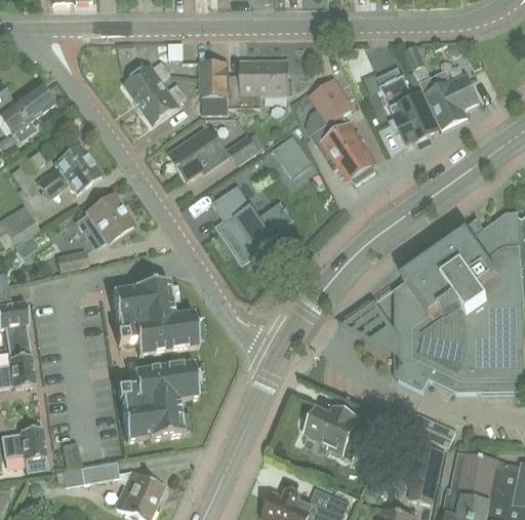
[(193,47),(192,29),(169,30),(169,48),(193,47)]
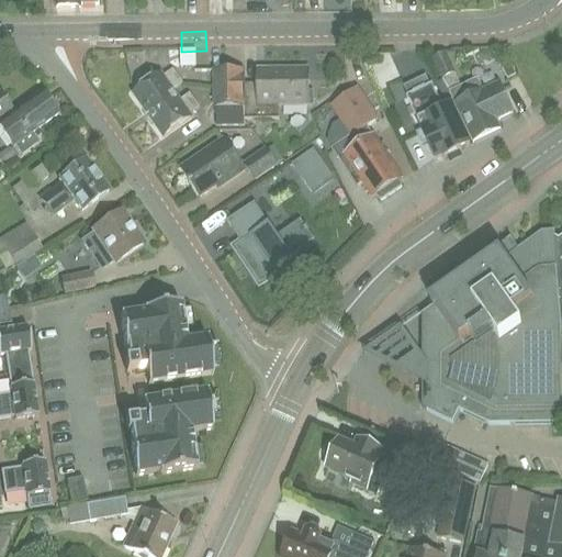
[(433,55),(473,137),(499,125),(496,117),(512,109),(497,80),(482,87),(476,75),(460,82),(444,48),(433,55)]
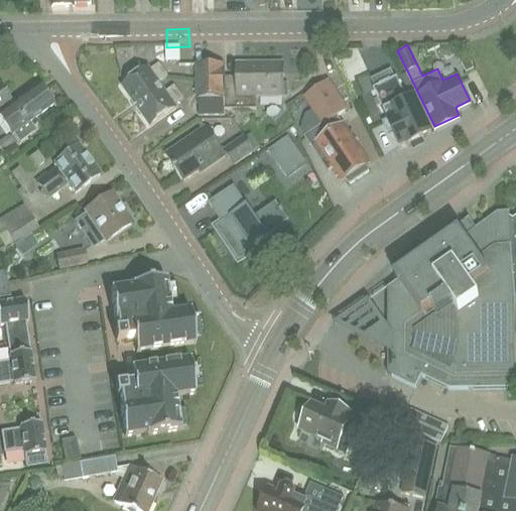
[(465,68),(472,64),(467,52),(459,56),(465,68)]
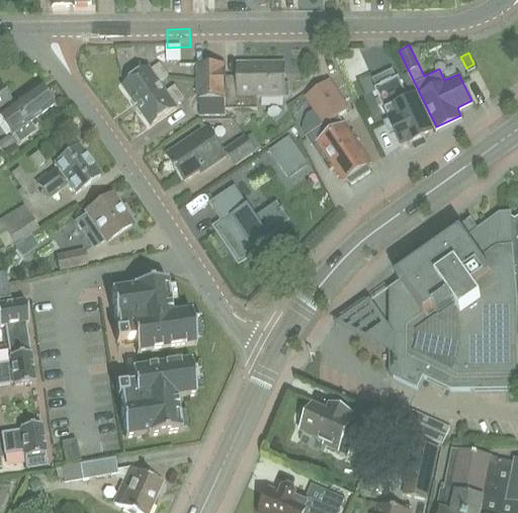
[(238,74),(225,74),(224,74),(224,94),(225,106),(257,106),(257,93),(283,92),(283,60),(237,61),(238,74)]
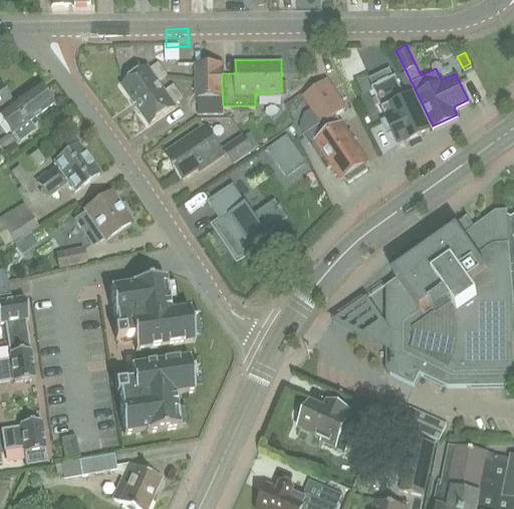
[(156,76),(157,78),(166,72),(158,60),(149,66),(147,64),(121,81),(135,100),(150,90),(145,84),(156,76)]
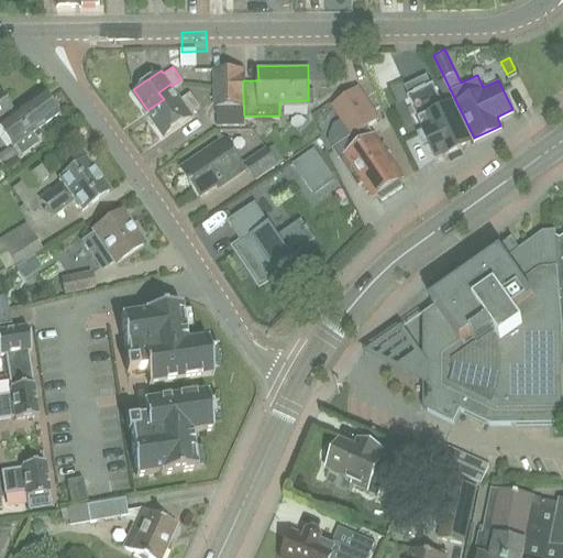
[(243,80),(244,80),(244,66),(213,66),(213,84),(231,83),(231,102),(243,102),(243,80)]
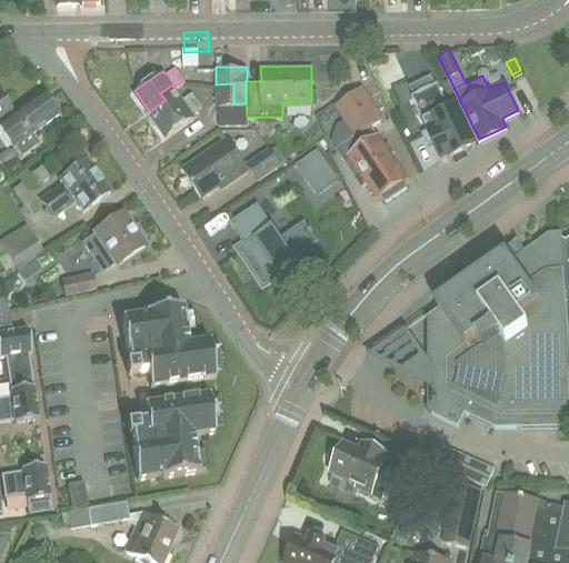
[(430,74),(411,83),(416,92),(412,93),(427,124),(426,124),(427,128),(421,130),(427,142),(432,140),(440,157),(448,153),(449,154),(475,142),(471,134),(471,136),(460,111),(456,101),(449,104),(438,81),(435,82),(430,74)]
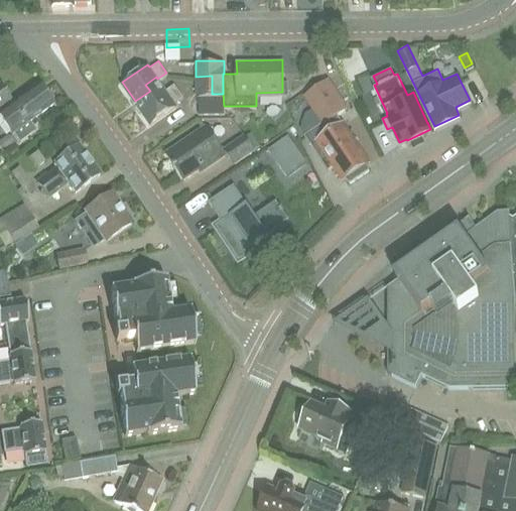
[(224,106),(223,94),(212,94),(212,76),(196,77),(197,94),(198,94),(198,111),(223,111),(223,106),(224,106)]
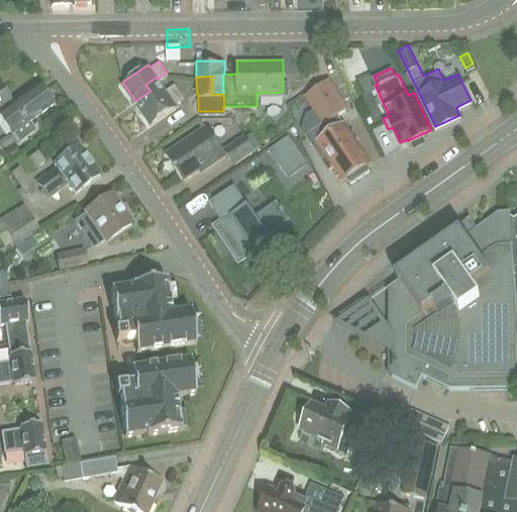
[(150,91),(135,101),(149,121),(175,103),(173,101),(182,95),(174,83),(166,89),(158,79),(157,77),(145,85),(150,91)]
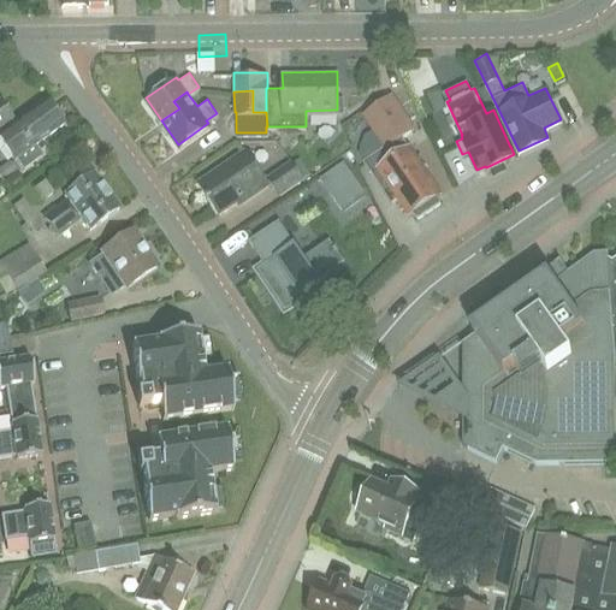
[(397,195),(408,212),(412,209),(418,214),(439,200),(437,193),(440,190),(409,144),(398,152),(395,146),(400,143),(396,137),(413,125),(391,92),(363,111),(385,143),(363,158),(391,200),(397,195)]
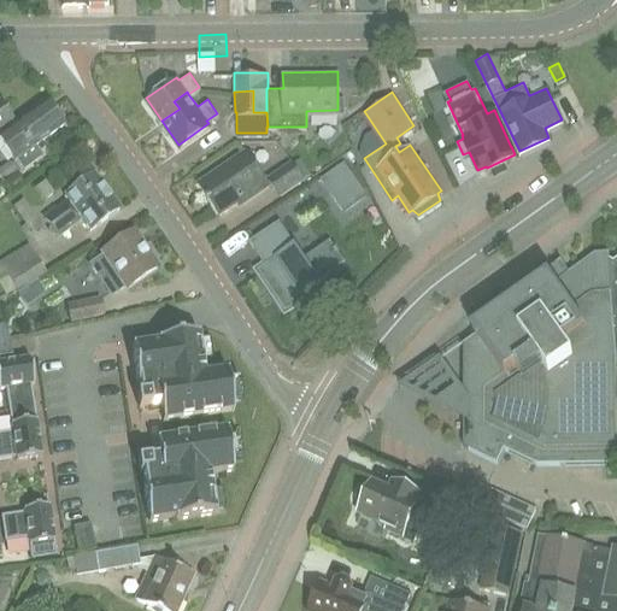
[(0,141),(1,142),(4,140),(13,154),(15,154),(23,166),(42,152),(34,140),(62,121),(45,97),(13,119),(0,100),(0,141)]
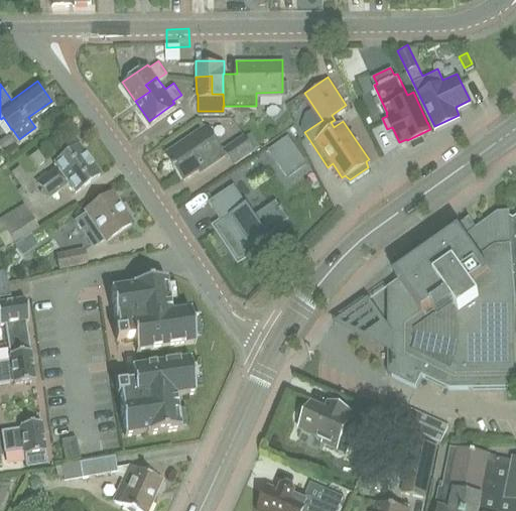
[(205,124),(165,150),(173,161),(171,162),(173,166),(175,165),(182,176),(203,162),(205,165),(224,152),(205,124)]
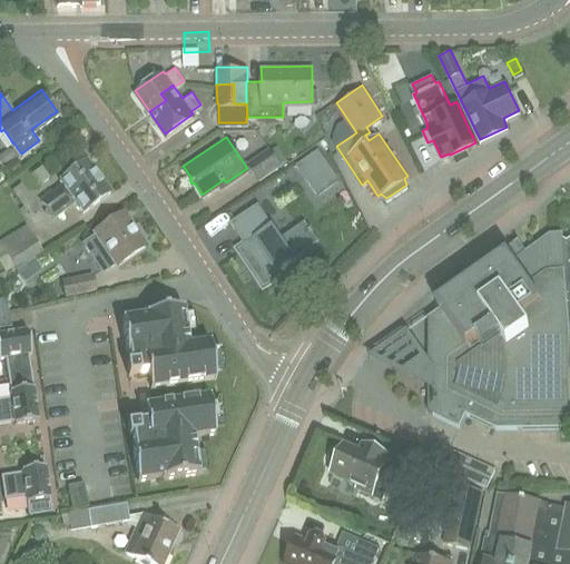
[(269,147),(247,162),(257,177),(279,162),(286,157),(276,142),(269,147)]
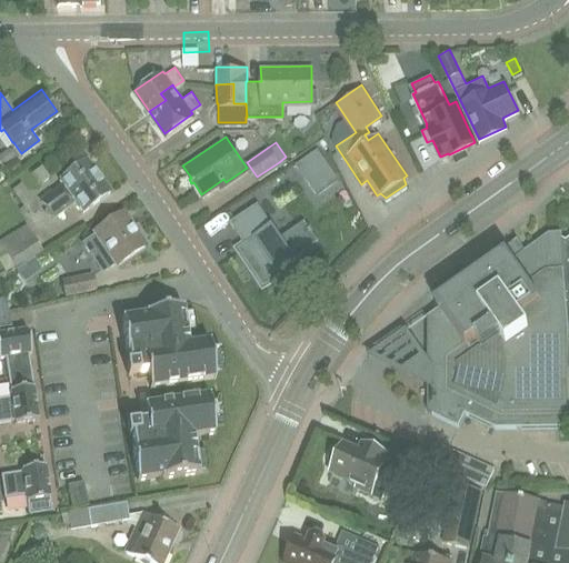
[(317,147),(296,162),(308,181),(309,180),(316,190),(337,176),(317,147)]
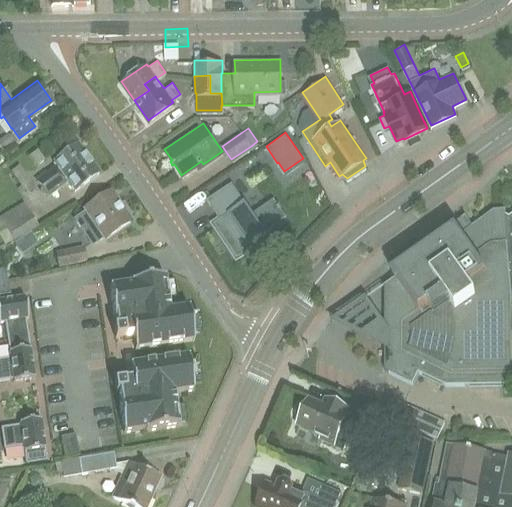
[(58,164),(36,180),(46,193),(66,178),(73,187),(98,170),(77,141),(54,158),(58,164)]
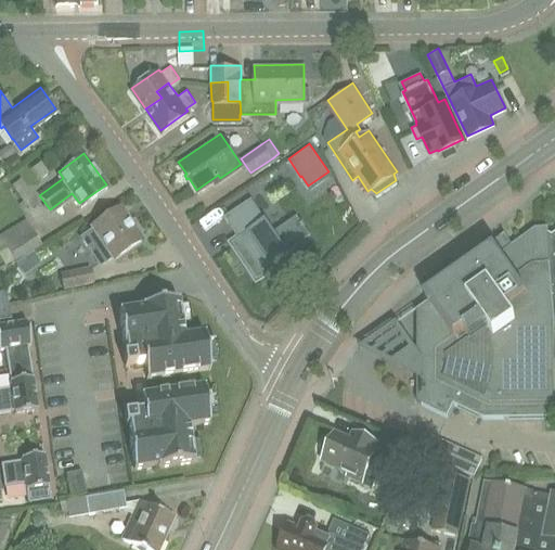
[(27,204),(37,197),(21,176),(12,182),(27,204)]
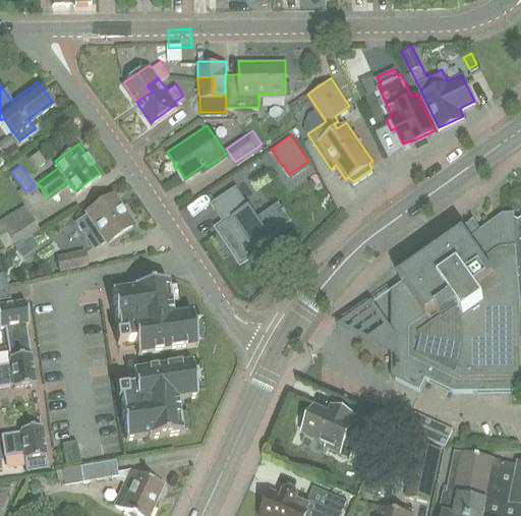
[(256,215),(235,183),(210,201),(223,220),(217,225),(239,259),(239,260),(240,260),(241,260),(242,260),(256,249),(255,246),(271,236),(269,233),(291,219),(279,201),(256,215)]
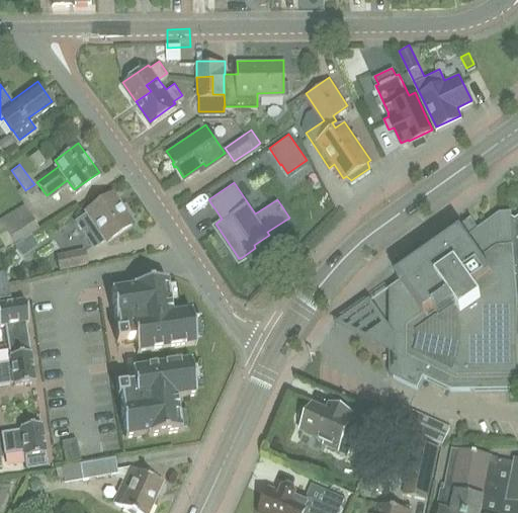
[(93,244),(104,237),(105,238),(132,220),(111,190),(85,207),(75,217),(93,244)]
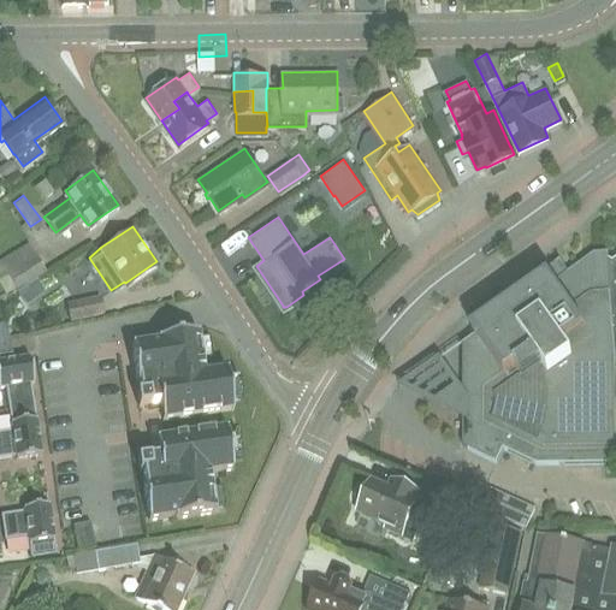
[(615,253),(608,259),(608,248),(593,249),(567,267),(560,255),(532,274),(535,279),(472,325),(477,331),(462,342),(462,394),(461,395),(460,395),(458,396),(457,397),(456,398),(456,400),(456,401),(456,402),(457,403),(457,404),(458,406),(460,406),(461,406),(462,407),(462,443),(496,459),(502,444),(535,460),(548,460),(555,455),(558,460),(615,459),(615,253)]
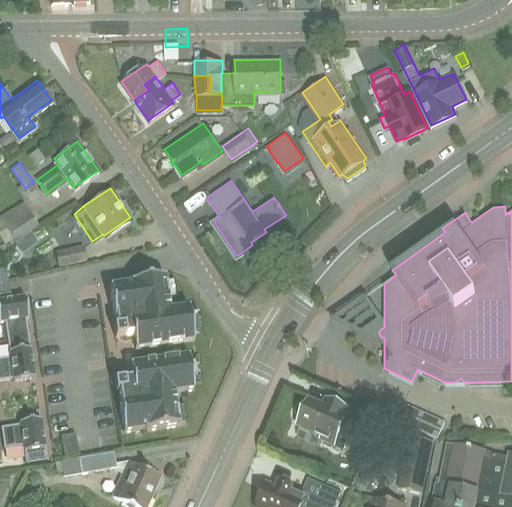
[(31,228),(38,223),(30,209),(5,223),(14,238),(31,228)]
